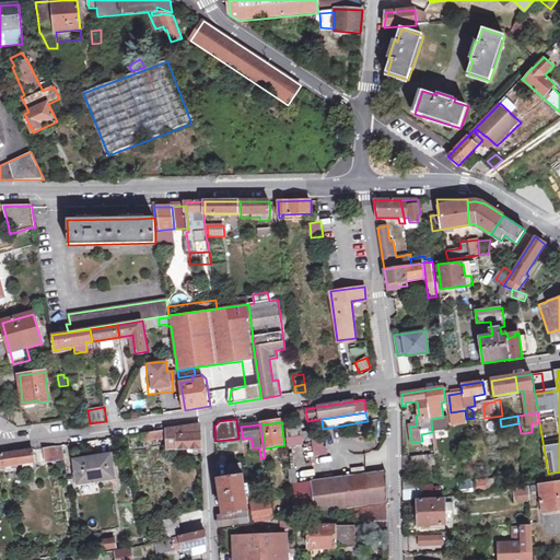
[(141,434),(142,441),(143,441),(143,445),(150,444),(151,441),(167,438),(168,451),(202,450),(201,426),(141,434)]
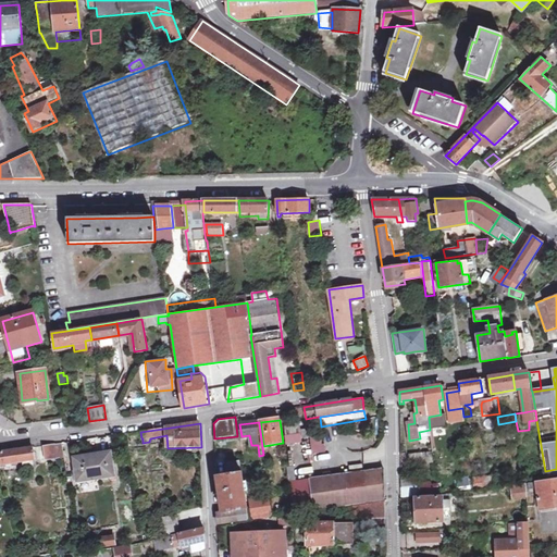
[(285,424),(286,436),(301,434),(300,423),(285,424)]
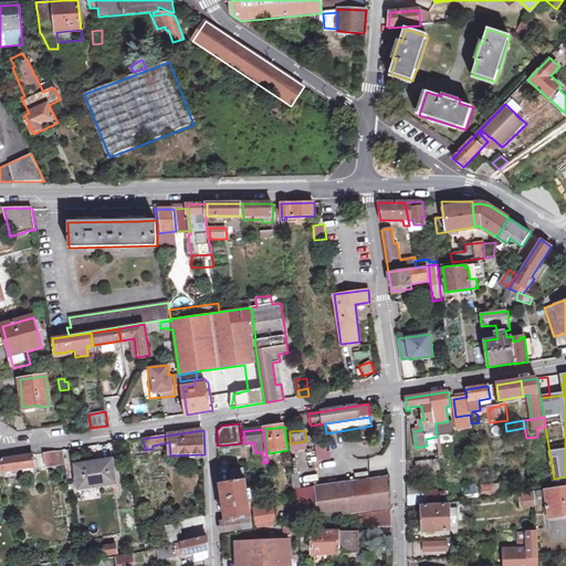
[(315,461),(329,459),(328,444),(314,446),(315,461)]
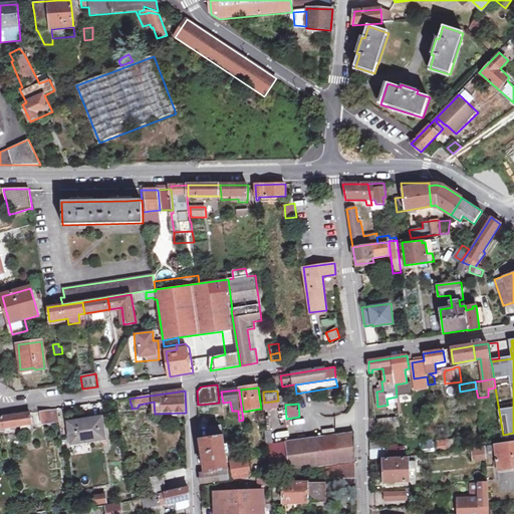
[(41,412),(43,424),(52,423),(50,411),(41,412)]
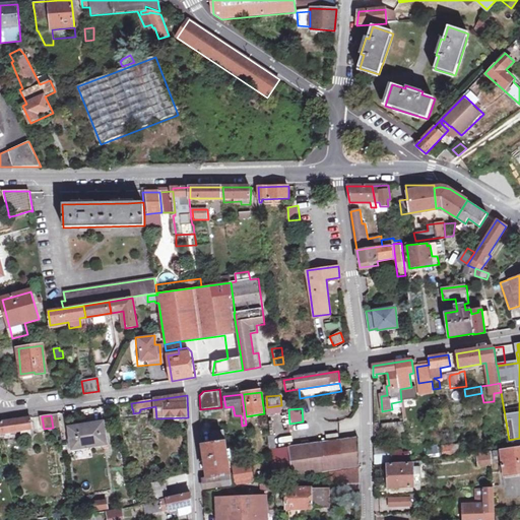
[(0,434),(33,430),(30,418),(0,423),(0,434)]
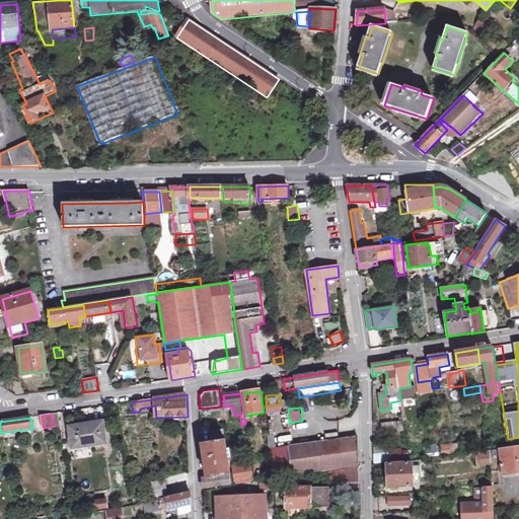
[(404,431),(403,421),(404,421),(403,418),(400,418),(400,421),(381,423),(382,433),(404,431)]
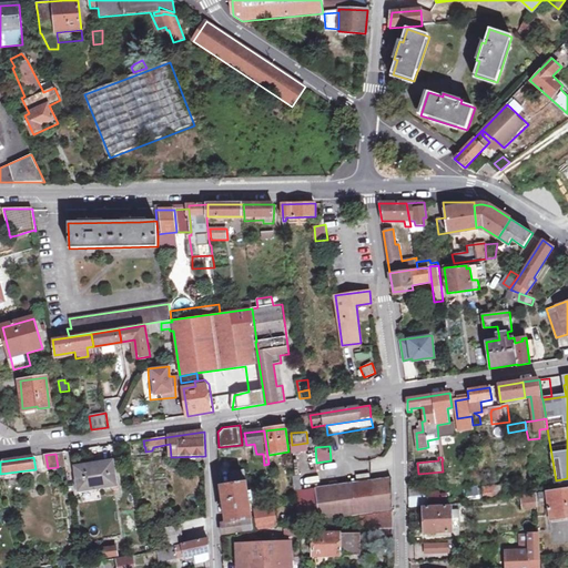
[(74,466),(79,489),(115,484),(112,462),(101,463),(74,466)]
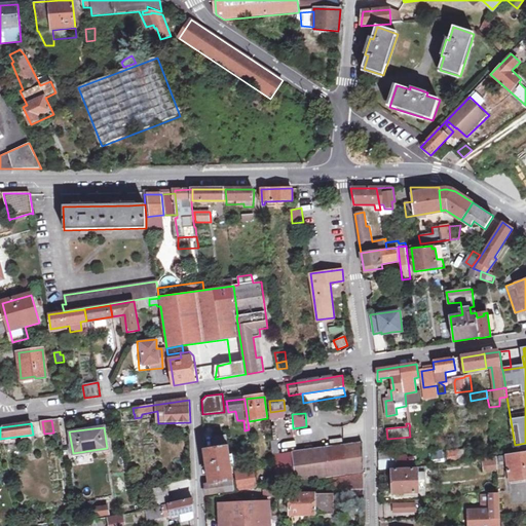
[(207,485),(207,495),(257,487),(251,443),(246,444),(249,464),(246,465),(246,470),(235,471),(236,480),(233,481),(226,436),(212,438),(214,449),(204,450),(208,467),(210,485),(207,485)]
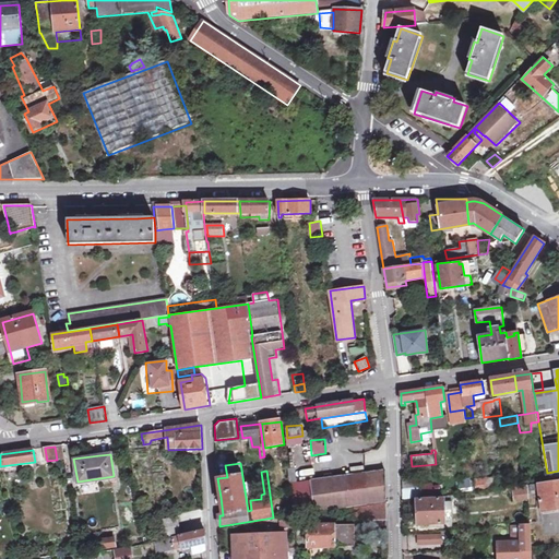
[(289,468),(296,515),(387,501),(387,472),(352,476),(351,471),(341,472),(342,477),(299,484),(296,468),(289,468)]
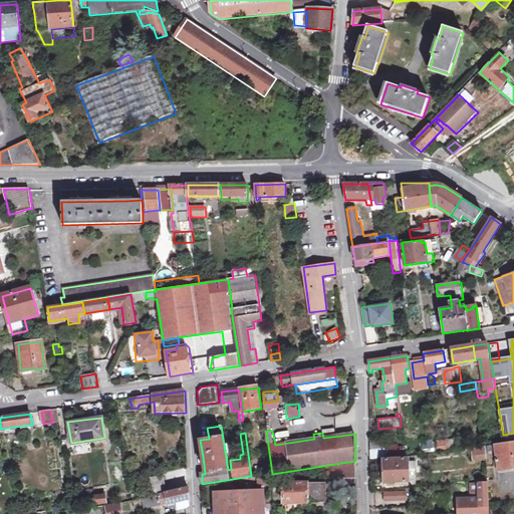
[(456,439),(448,441),(450,450),(458,449),(456,439)]
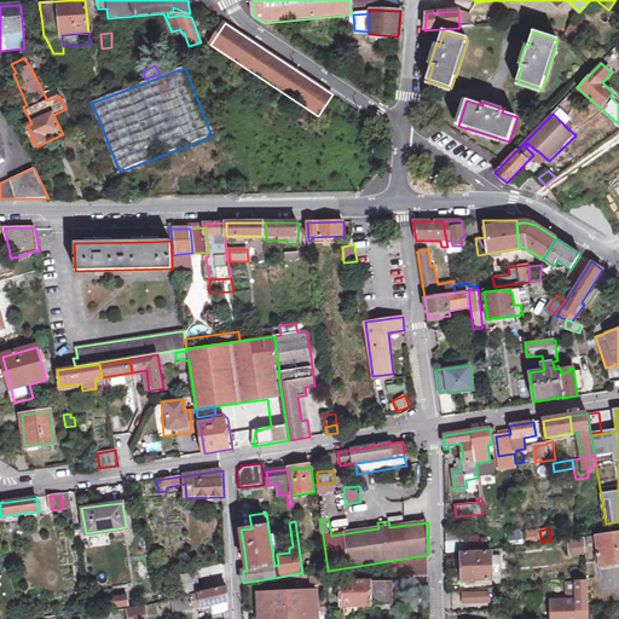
[(445,531),(446,541),(464,538),(464,530),(445,531)]
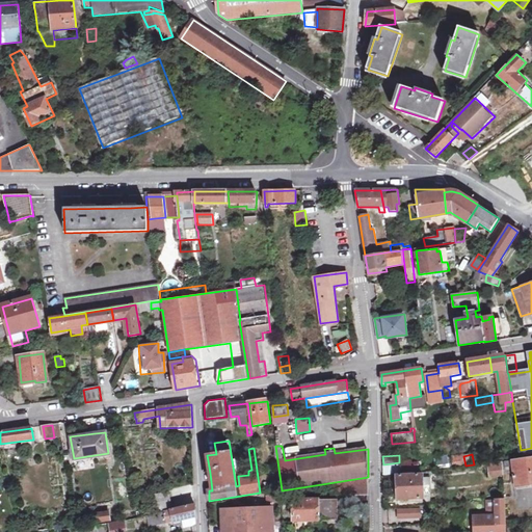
[(447,456),(437,455),(437,466),(447,466),(447,456)]
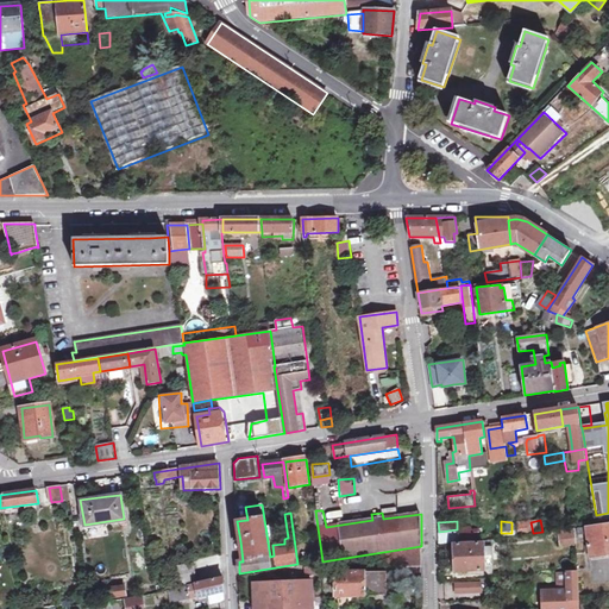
[(533,533),(531,522),(518,523),(519,534),(533,533)]
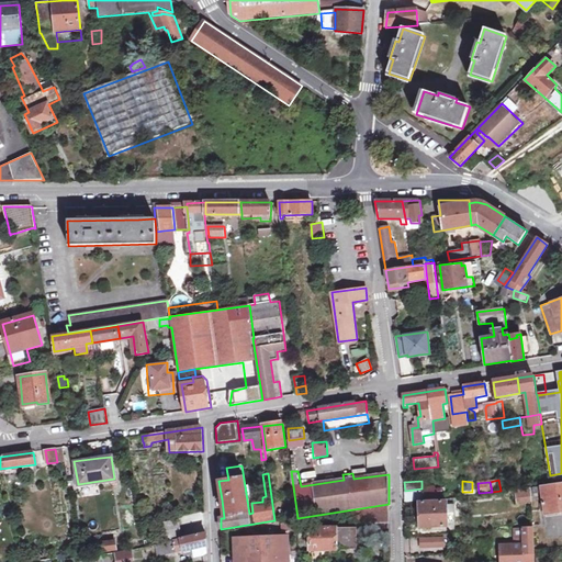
[(561,484),(543,487),(547,514),(561,510),(561,484)]
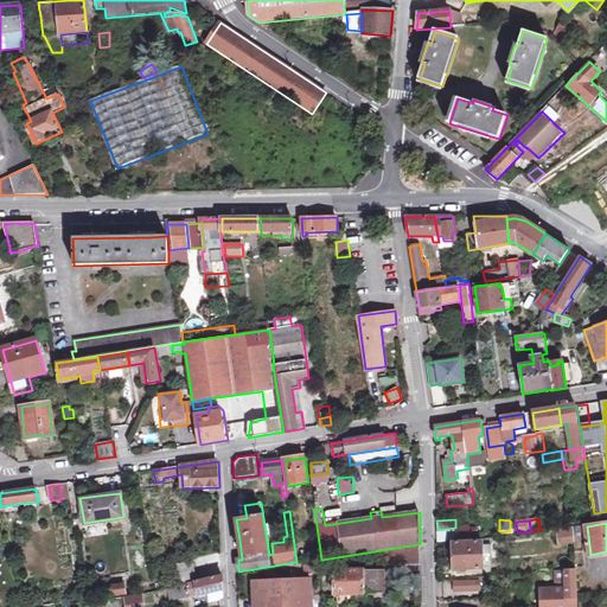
[(299,562),(307,561),(304,536),(301,537),(300,525),(294,526),(299,562)]
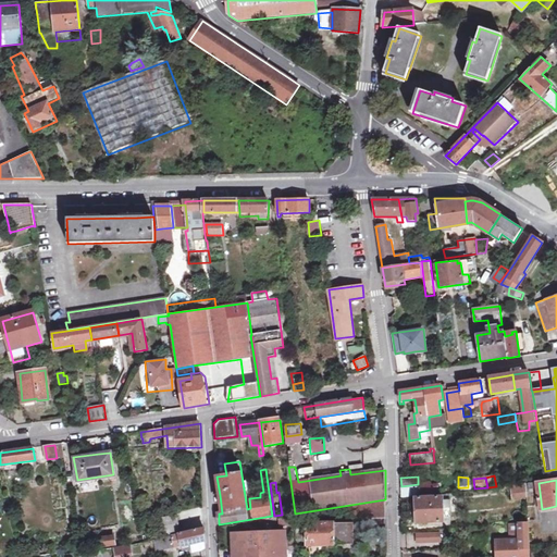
[(418,484),(401,486),(401,492),(401,497),(434,492),(433,482),(418,484)]
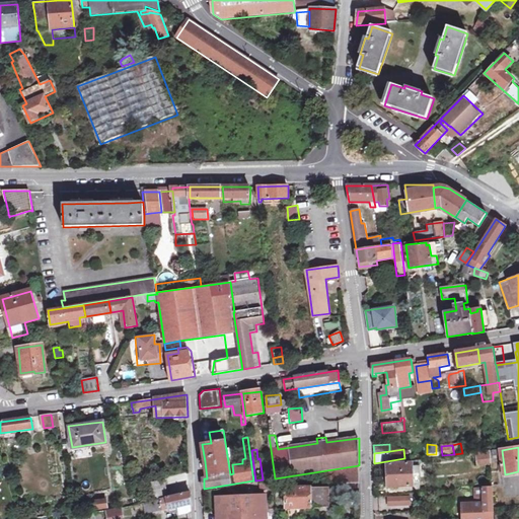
[(492,450),(477,452),(479,460),(492,458),(492,450)]
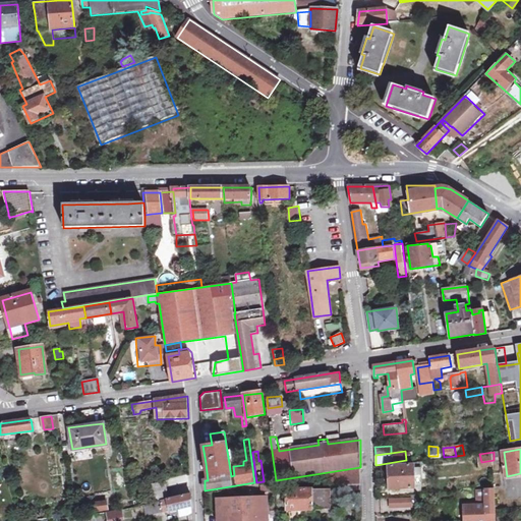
[(390,479),(390,489),(415,488),(414,465),(389,467),(390,479)]
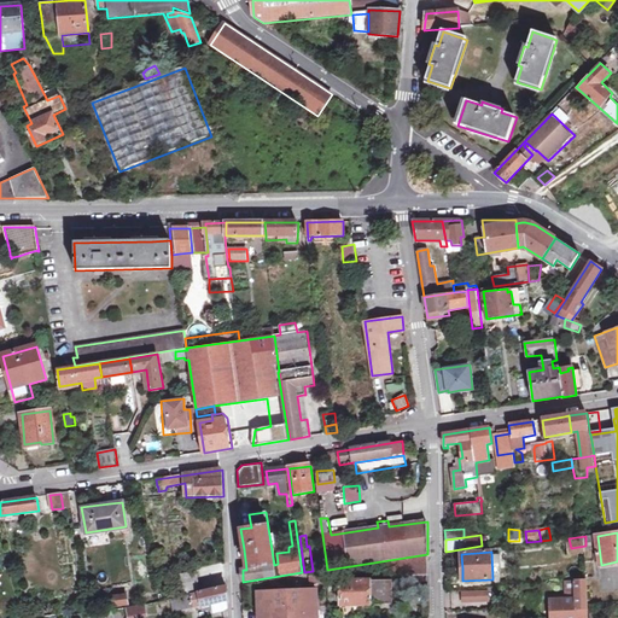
[(383,565),(385,577),(409,575),(409,577),(427,575),(427,558),(383,565)]
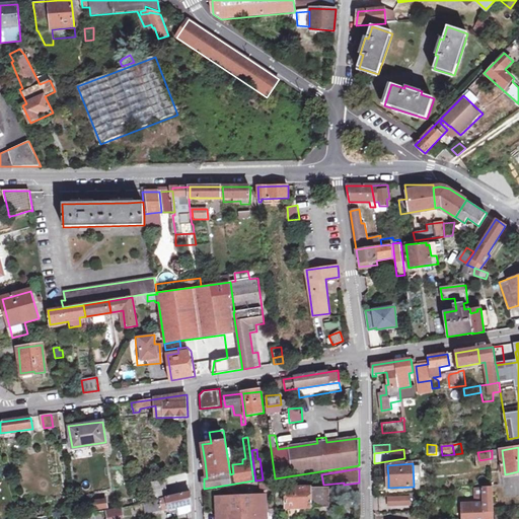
[(151,484),(154,500),(168,497),(166,489),(165,480),(151,484)]
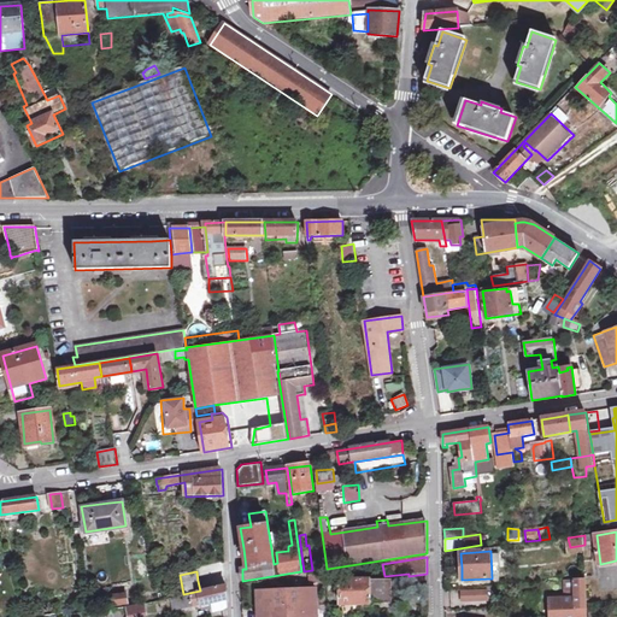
[(581,616),(586,616),(585,579),(565,581),(565,593),(574,593),(574,598),(548,599),(548,616),(581,616)]
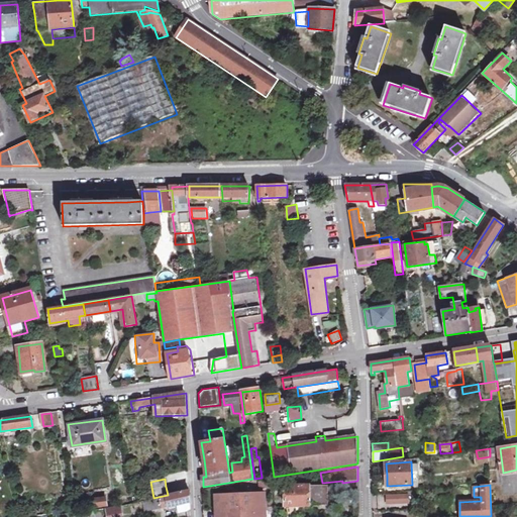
[(328,487),(286,488),(286,507),(329,506),(328,487)]
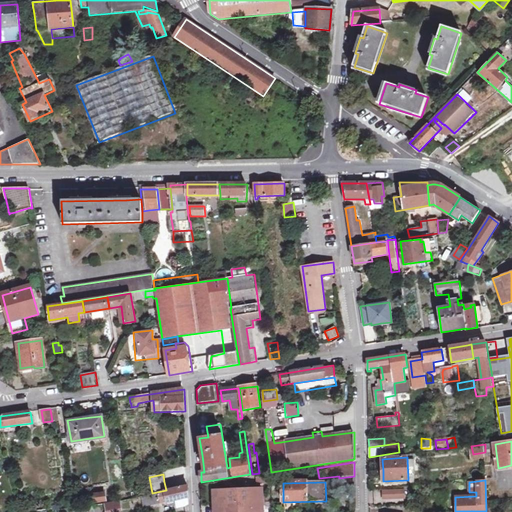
[(143,497),(145,508),(189,498),(188,493),(188,487),(143,497)]
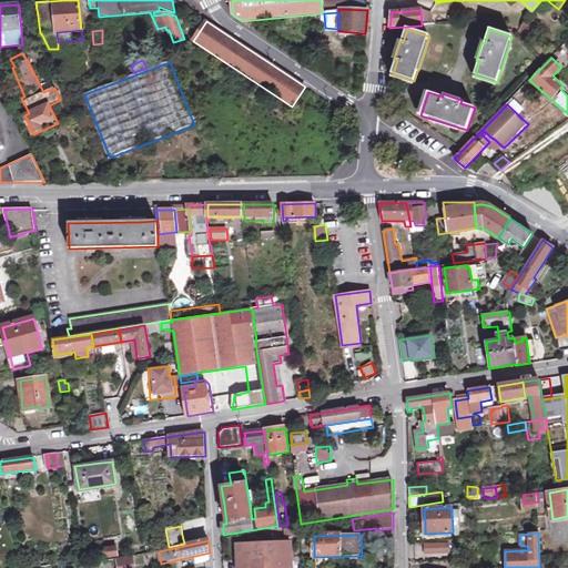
[(237,546),(239,567),(292,567),(291,543),(237,546)]
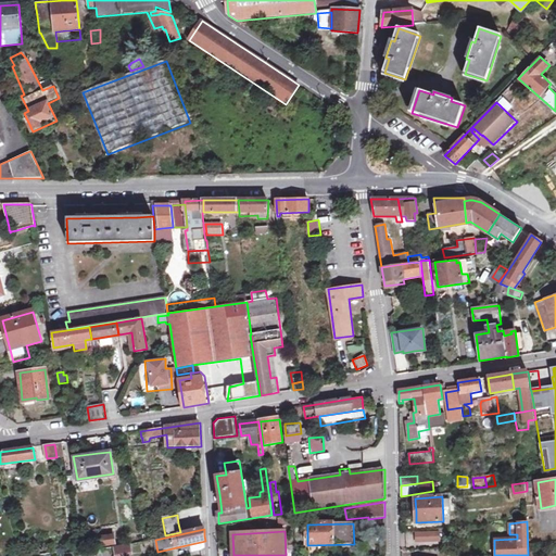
[(439,532),(417,533),(417,541),(439,541),(439,532)]
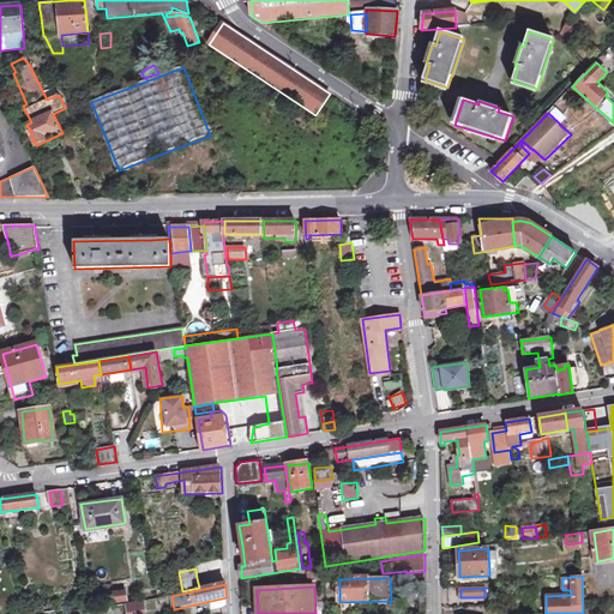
[(125,593),(113,595),(114,603),(126,601),(125,593)]
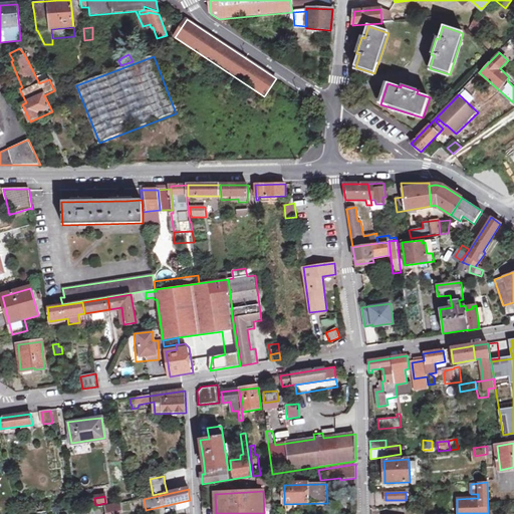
[(121,513),(120,504),(106,507),(106,513),(121,513)]
